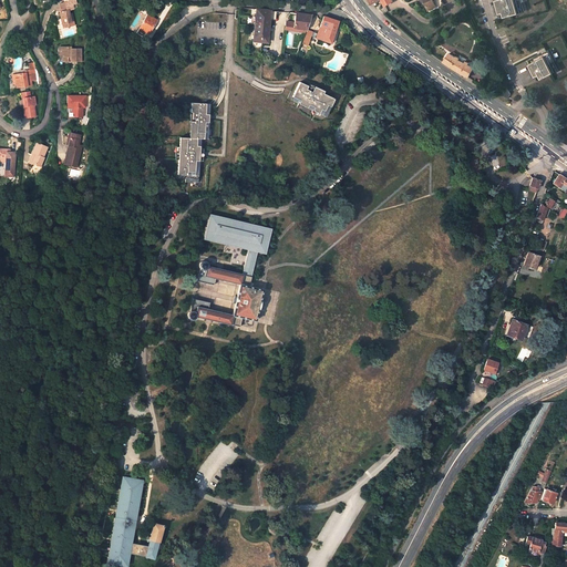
[(74,24),(72,13),(70,14),(69,10),(73,9),(72,4),(75,3),(74,0),(63,0),(64,2),(60,3),(61,11),(59,12),(62,23),(66,22),(68,27),(74,24)]
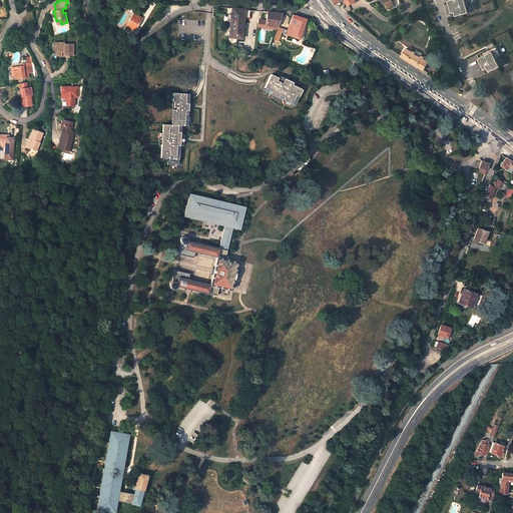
[(383,0),(388,9),(395,6),(392,0),(383,0)]
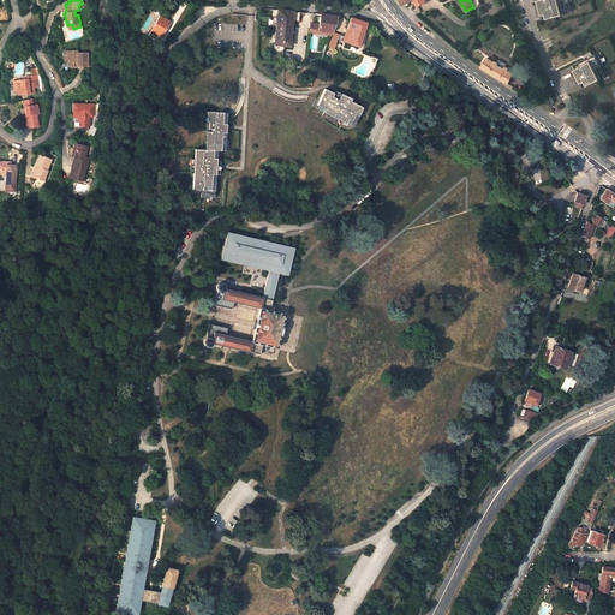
[(537,0),(538,5),(537,6),(539,16),(541,16),(543,21),(567,13),(565,4),(568,3),(567,0),(537,0)]
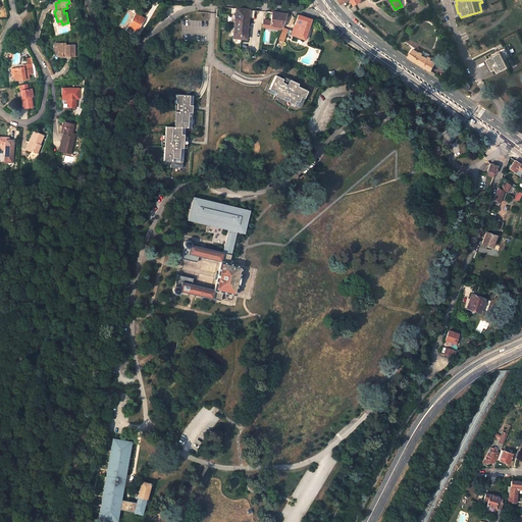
[(246,40),(249,16),(253,17),(254,10),(236,8),(235,15),(232,15),(231,20),(233,21),(232,39),(232,40),(233,42),(235,42),(236,43),(237,43),(239,42),(239,41),(239,39),(246,40)]
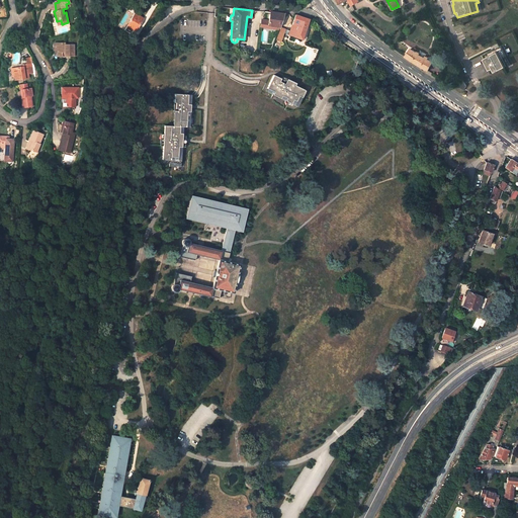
[(268,25),(280,26),(284,14),(269,12),(268,20),(268,25)]
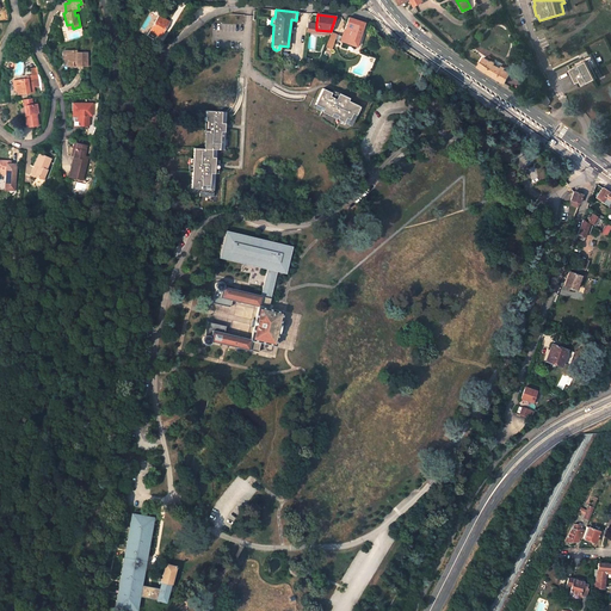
[(159,16),(150,31),(160,37),(170,22),(159,16)]
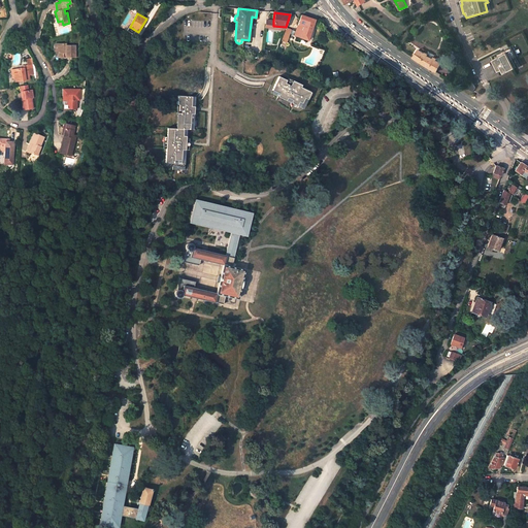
[(301,15),(294,36),(300,38),(307,40),(315,20),(303,15),(301,15)]
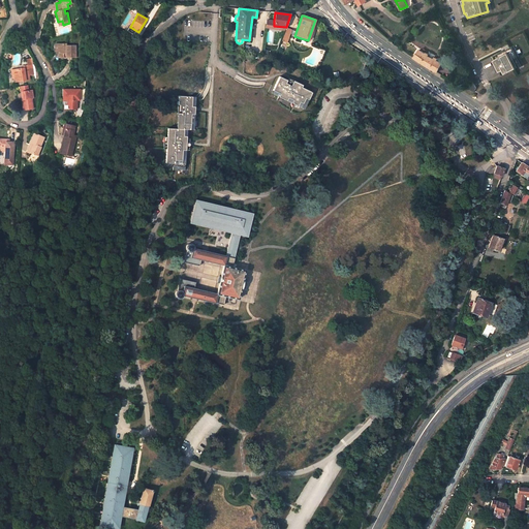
[(66,43),(56,43),(56,52),(58,52),(59,57),(75,57),(75,45),(66,45),(66,43)]
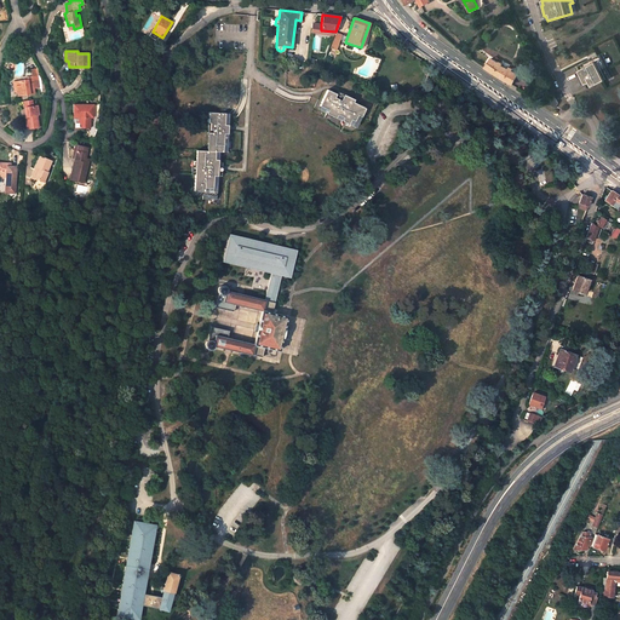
[(597,56),(595,52),(587,56),(590,61),(577,67),(580,75),(579,76),(583,85),(585,85),(587,89),(609,78),(604,69),(608,68),(601,55),(597,56)]
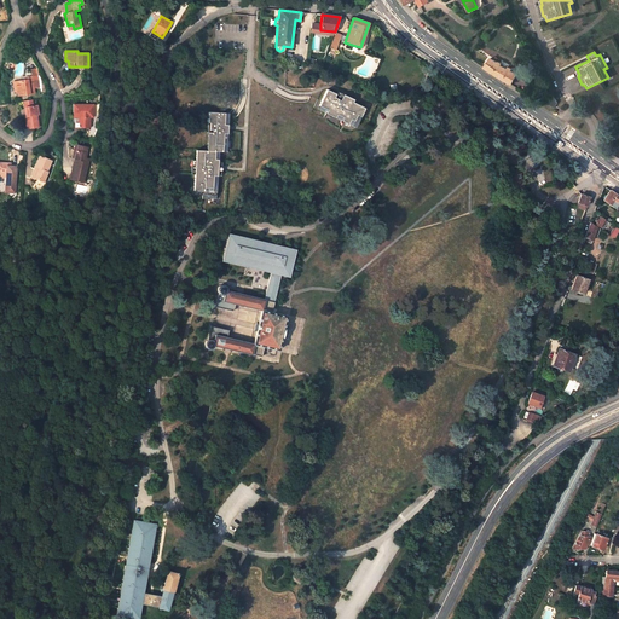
[(498,63),(491,58),(485,68),(493,74),(502,79),(512,85),(515,77),(518,74),(512,70),(513,69),(512,69),(509,67),(508,69),(501,65),(502,63),(498,62),(498,63)]
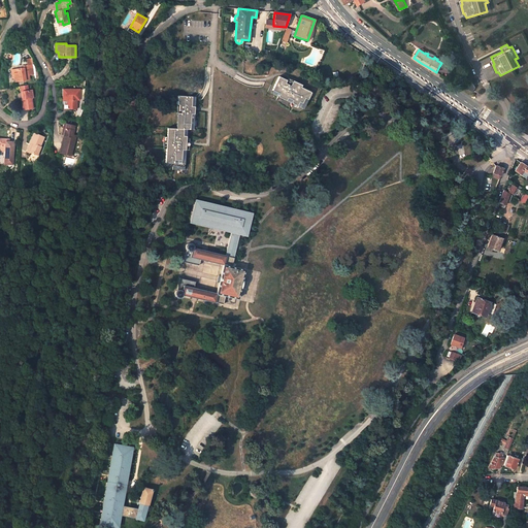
[(14,81),(29,79),(29,75),(28,65),(24,66),(25,68),(13,69),(14,78),(14,81)]
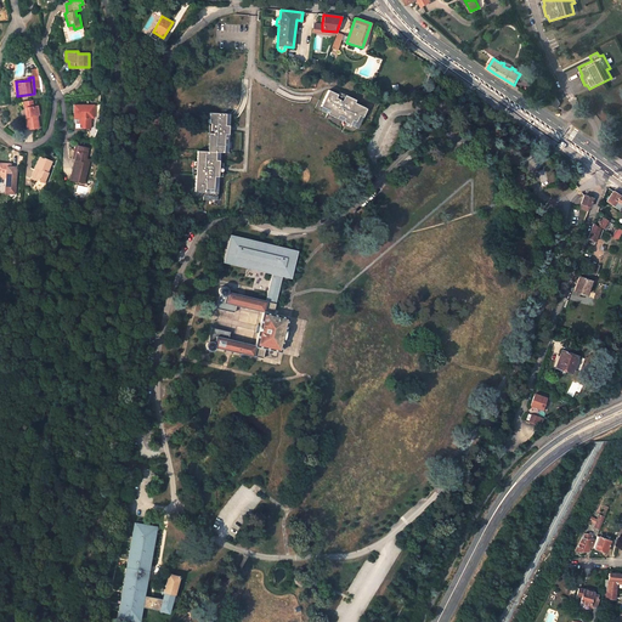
[(338,95),(329,91),(322,108),(331,111),(328,114),(337,118),(338,116),(345,118),(343,122),(350,125),(352,122),(358,124),(366,109),(354,103),(355,101),(345,96),(341,101),(337,99),(338,95)]
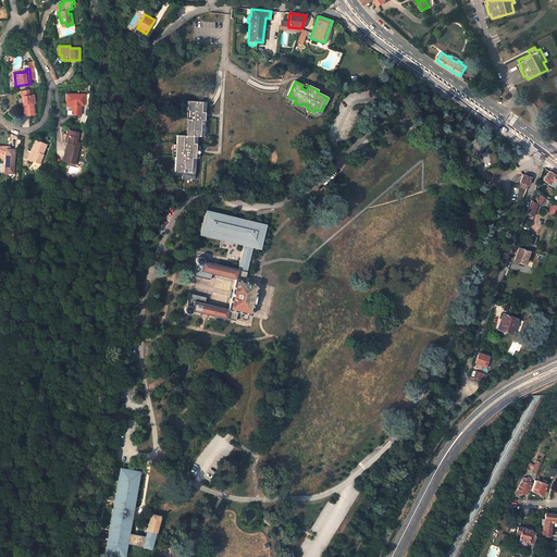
[(23,96),(24,104),(23,104),(24,116),(35,115),(34,103),(35,103),(34,95),(31,95),(29,89),(21,90),(22,96),(23,96)]
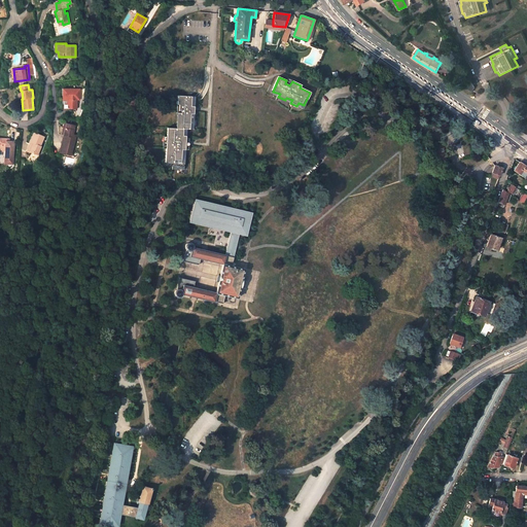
[(80,89),(62,89),(62,99),(64,99),(67,99),(67,103),(69,106),(69,108),(76,108),(77,100),(79,100),(80,89)]
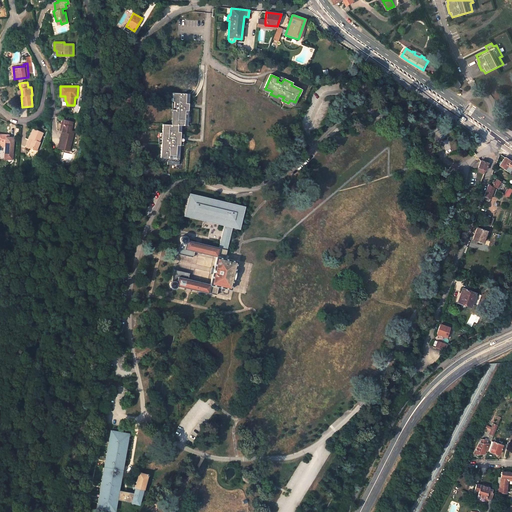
[(186,94),(172,93),(170,124),(161,124),(160,158),(179,158),(180,126),(186,126),(186,94)]
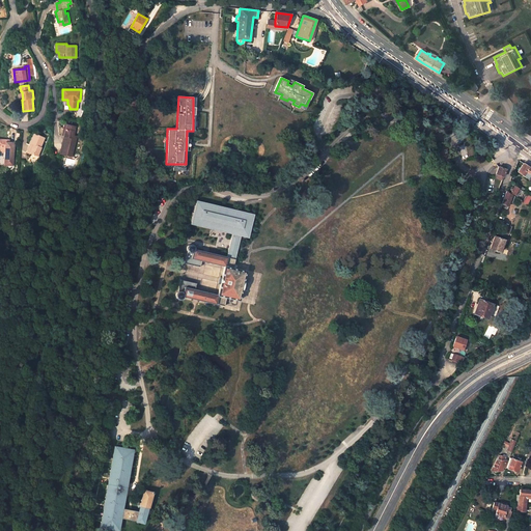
[(74,146),(76,136),(73,136),(75,127),(67,124),(66,129),(63,128),(62,135),(65,136),(68,137),(66,144),(74,146)]
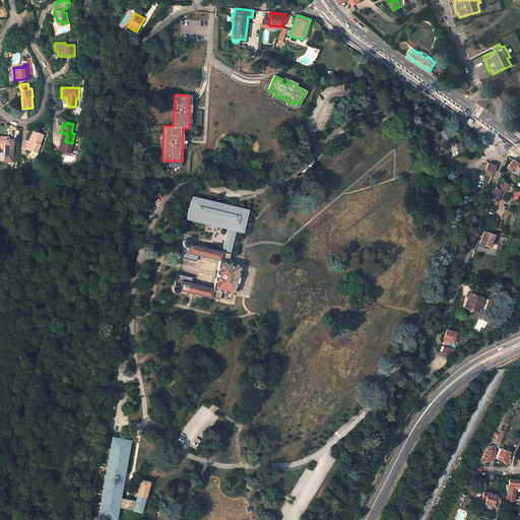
[(34,131),(29,140),(33,141),(28,149),(37,152),(41,144),(40,143),(44,135),(34,131)]
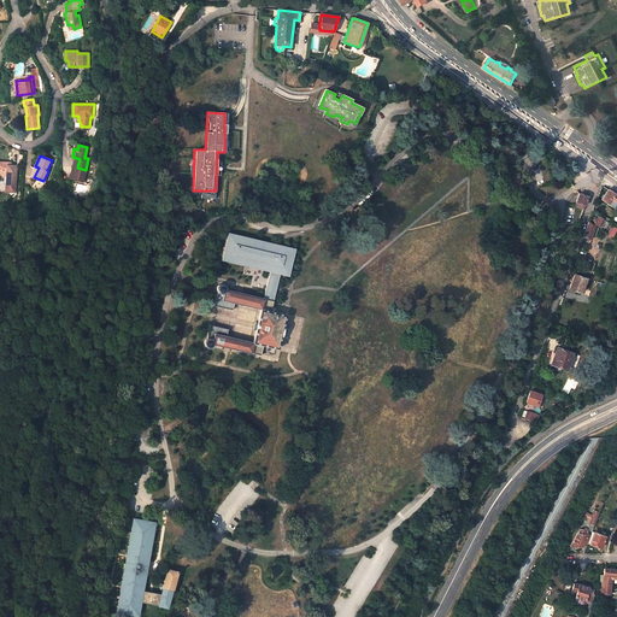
[(11,165),(7,165),(7,163),(0,162),(0,172),(1,172),(1,175),(6,176),(5,183),(10,184),(9,192),(9,195),(15,195),(16,184),(17,166),(11,165)]
